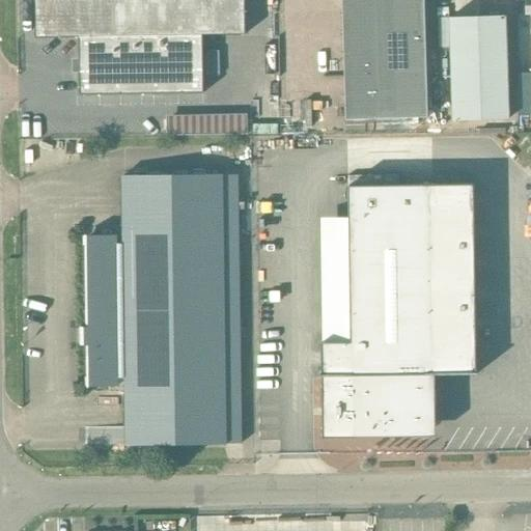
[(245,34),(244,0),(35,0),(36,38),(78,37),(202,35),(245,34)]
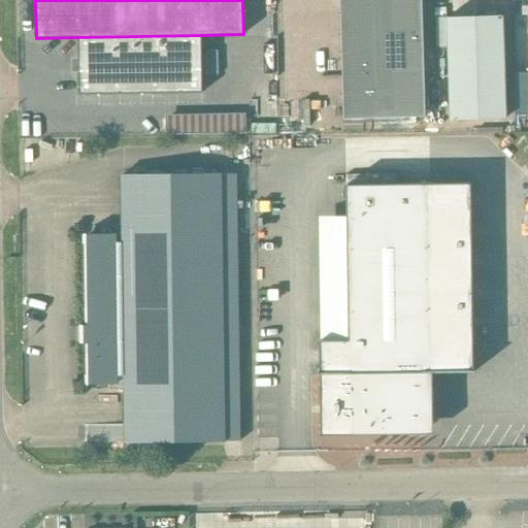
[(337,0),(338,10),(338,34),(420,32),(418,0),(337,0)]
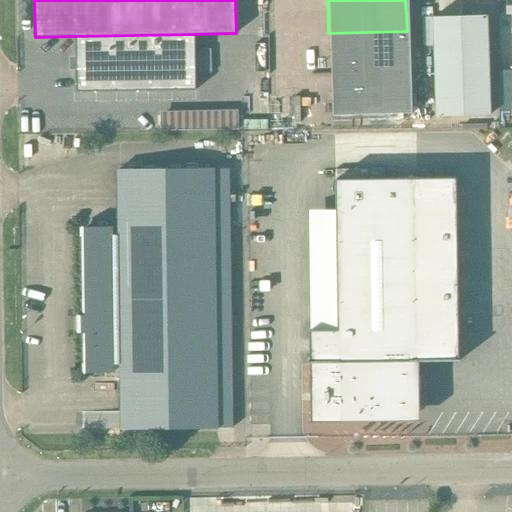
[(433,7),(421,7),(422,17),(433,17),(433,7)]
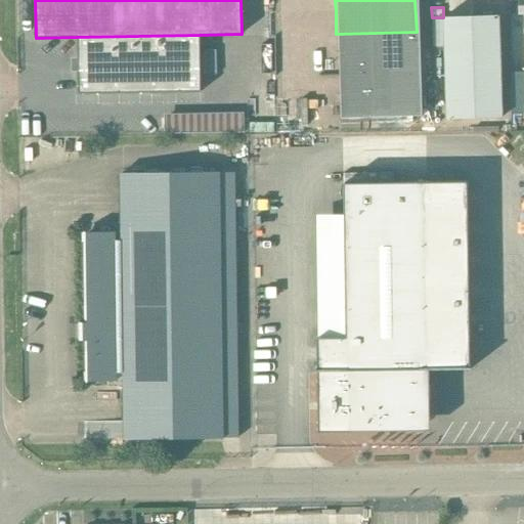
[(447,120),(503,118),(499,15),(444,17),(447,120)]
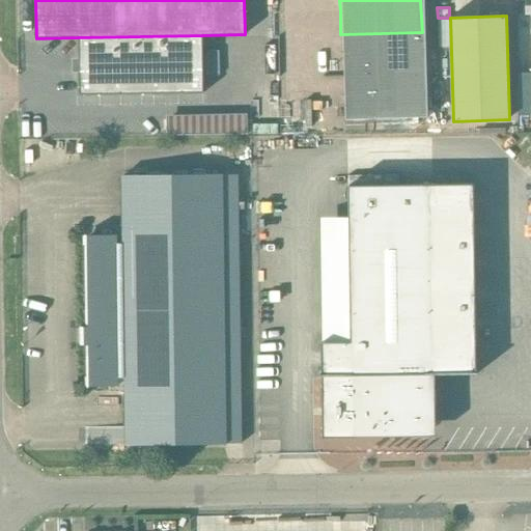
[(422,32),(340,34),(342,122),(424,118),(422,32)]
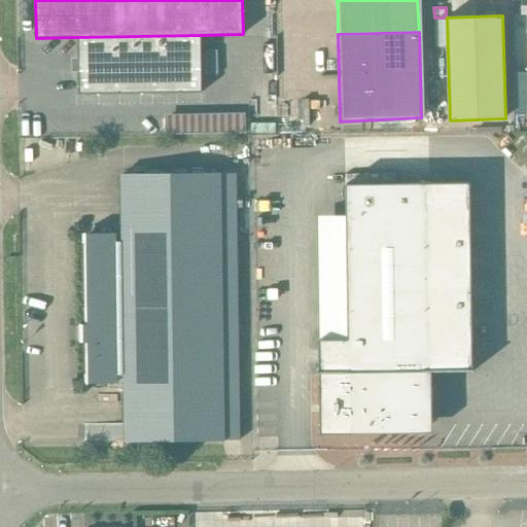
[(202,93),(201,35),(77,37),(78,95),(202,93)]
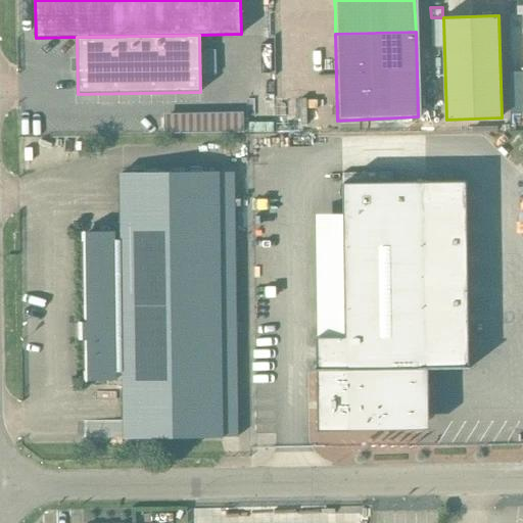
[(114,232),(88,233),(90,381),(116,380),(116,373),(124,373),(125,437),(222,436),(239,436),(237,304),(236,174),(219,174),(122,175),(123,240),(114,240),(114,232)]
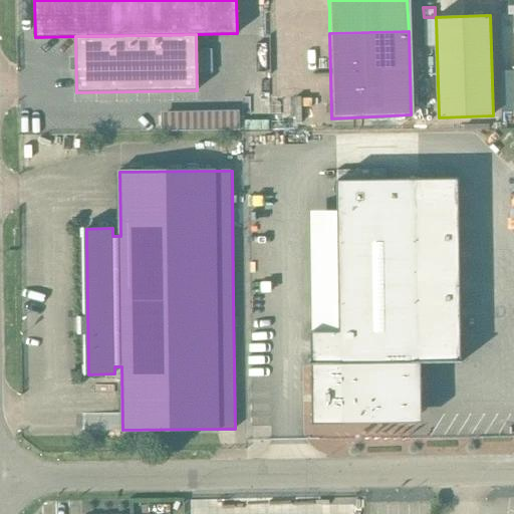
[(339,331),(311,332),(311,363),(312,424),(340,424),(381,423),(381,419),(411,418),(417,412),(417,392),(422,392),(422,363),(462,362),(460,179),(419,179),(336,180),(337,210),(339,331)]
